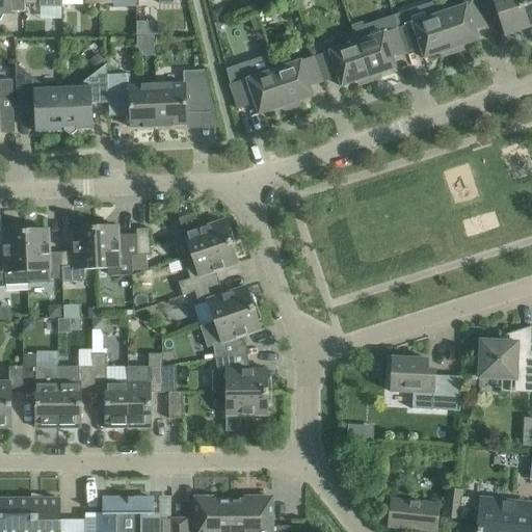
[(0,0),(0,20),(2,16),(2,12),(24,12),(24,0),(0,0)]
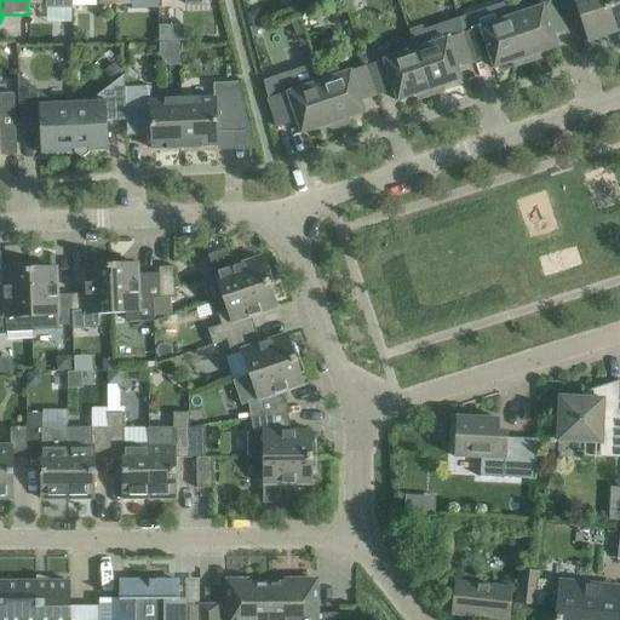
[(569,30),(566,18),(558,0),(538,0),(540,6),(524,12),(521,3),(507,6),(527,63),(533,61),(532,56),(557,47),(554,36),(569,30)]
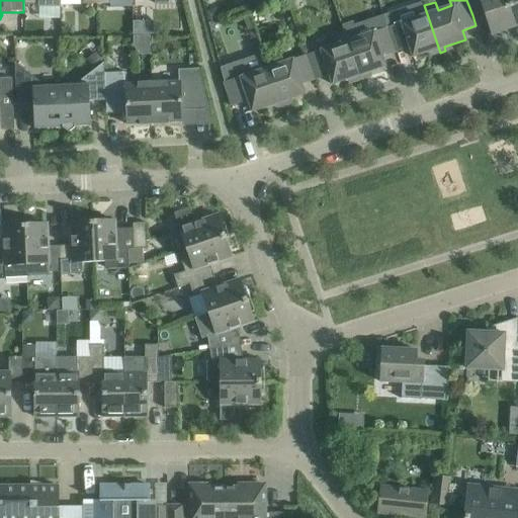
[(466,0),(472,15),(484,12),(491,34),(514,27),(505,0),(466,0)]
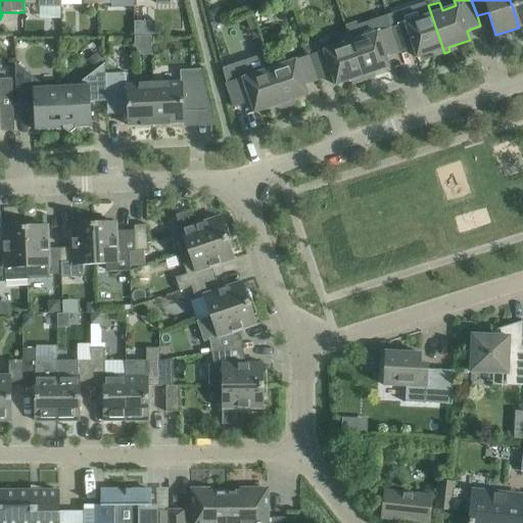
[(522,0),(510,0),(519,28),(522,26),(522,0)]
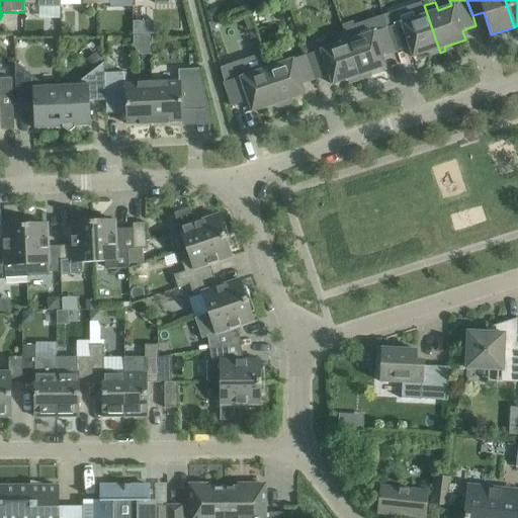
[(423,2),(382,15),(386,27),(396,53),(409,49),(412,58),(433,50),(435,55),(440,53),(424,5),(423,2)]
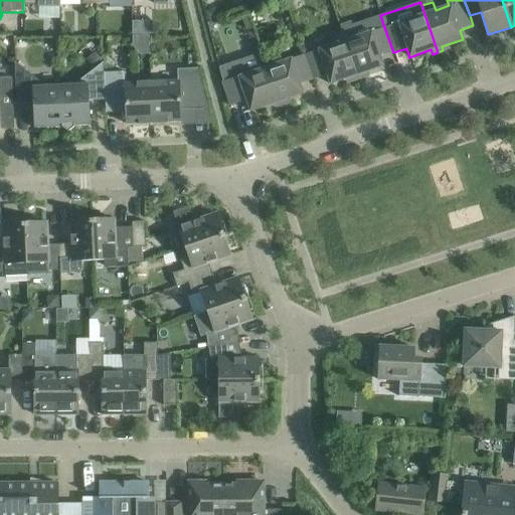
[(353,29),(342,32),(357,79),(363,77),(361,73),(382,66),(379,57),(393,52),(384,27),(356,37),(353,29)]
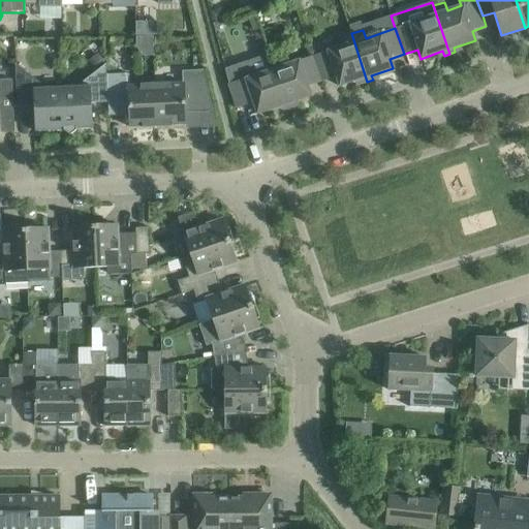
[(362,84),(367,82),(351,33),(339,37),(342,47),(312,56),(321,82),(336,78),(339,87),(361,80),(362,84)]
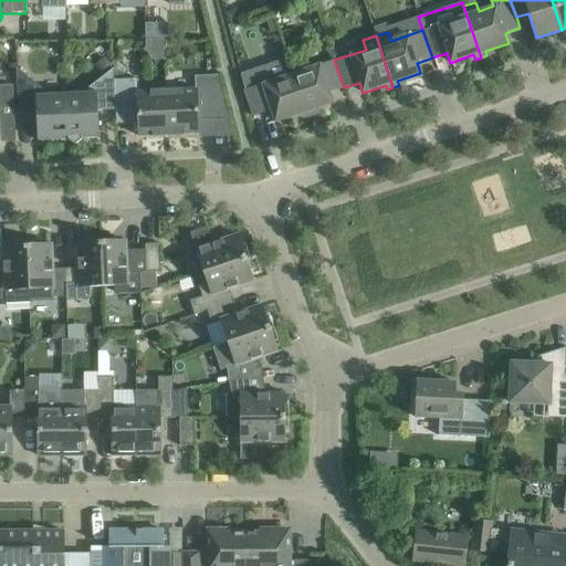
[(113,69),(104,58),(93,65),(102,76),(113,69)]
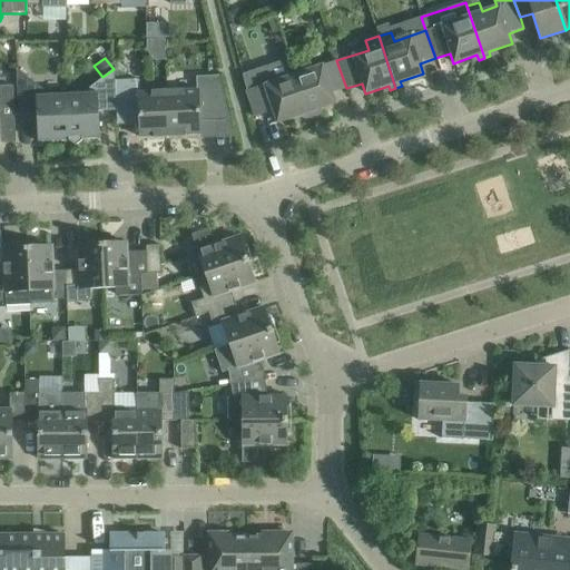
[(307,118),(290,66),(287,59),(242,75),(246,91),(255,117),(273,111),(276,124),(300,116),(301,120),(307,118)]
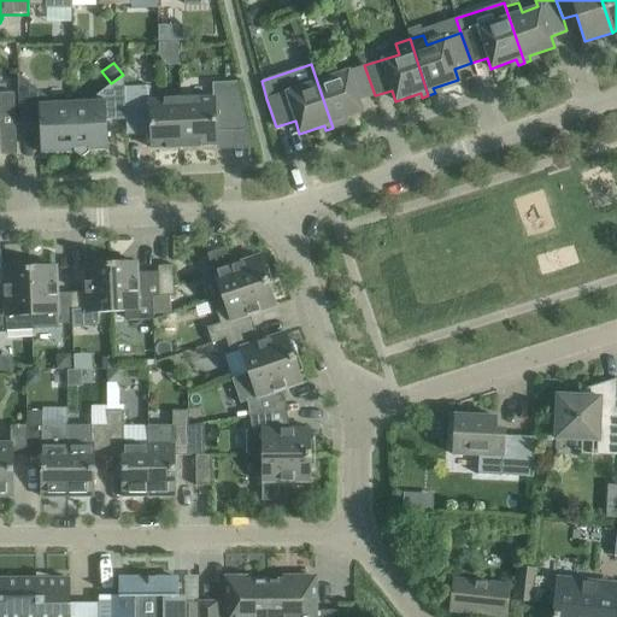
[(327,66),(313,71),(333,128),(339,125),(338,121),(363,112),(359,101),(375,95),(364,65),(330,77),(327,66)]
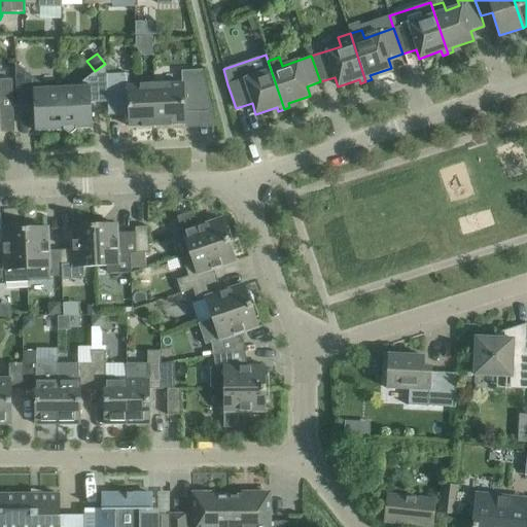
[(14,64),(16,107),(33,106),(34,132),(63,131),(61,86),(45,88),(14,64)]
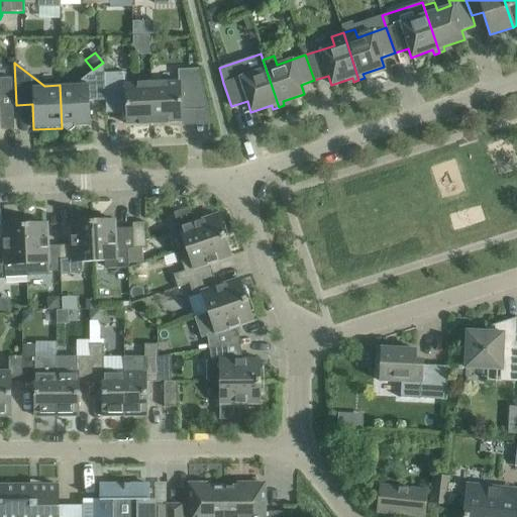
[(60,85),(62,128),(68,132),(74,128),(74,127),(90,126),(89,101),(105,101),(104,73),(103,63),(93,70),(75,85),(60,85)]
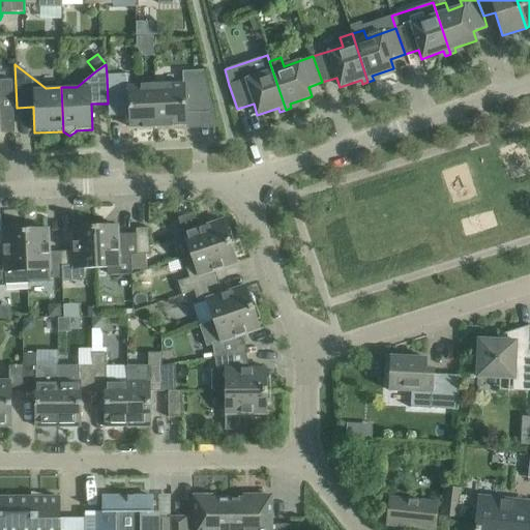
[(182,84),(154,85),(156,126),(185,125),(184,109),(212,108),(203,70),(181,71),(182,84)]
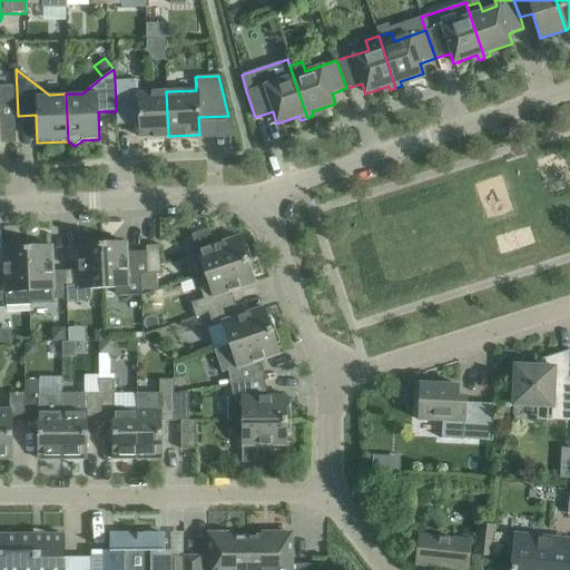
[(115,80),(116,111),(116,121),(138,120),(139,137),(168,136),(166,91),(138,92),(138,79),(115,80)]
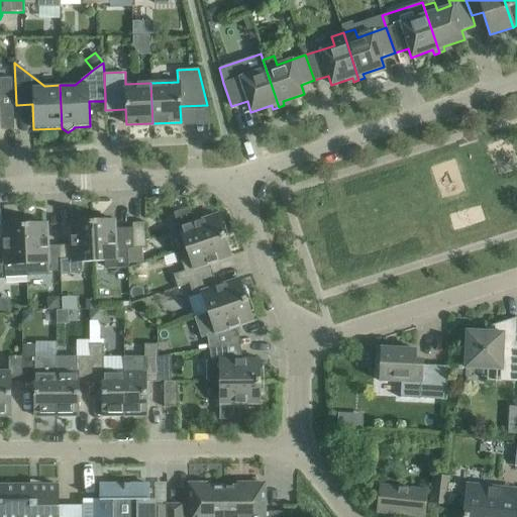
[(0,79),(0,128),(2,126),(14,126),(11,79),(0,79)]
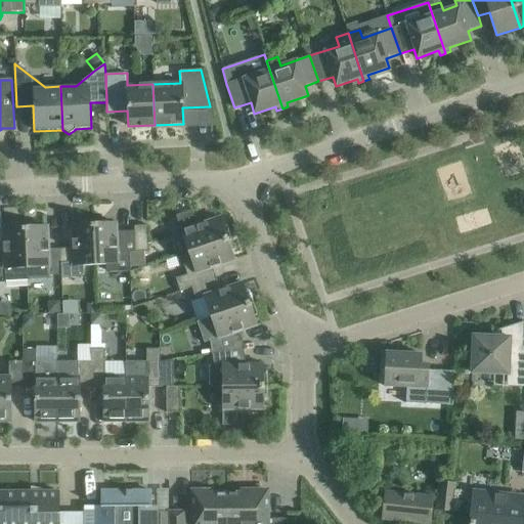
[(175,216),(188,252),(226,238),(219,218),(217,219),(214,216),(206,219),(205,223),(197,226),(191,211),(175,216)]
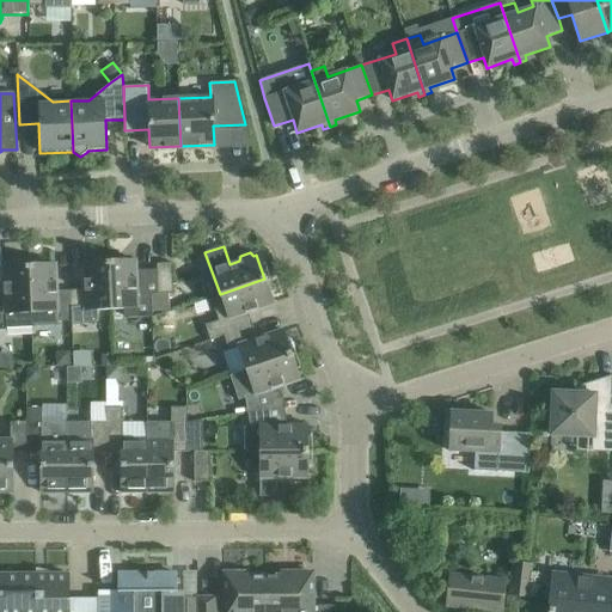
[(134,261),(109,262),(111,310),(123,308),(124,316),(127,319),(151,318),(151,295),(157,294),(157,273),(135,274),(134,261)]
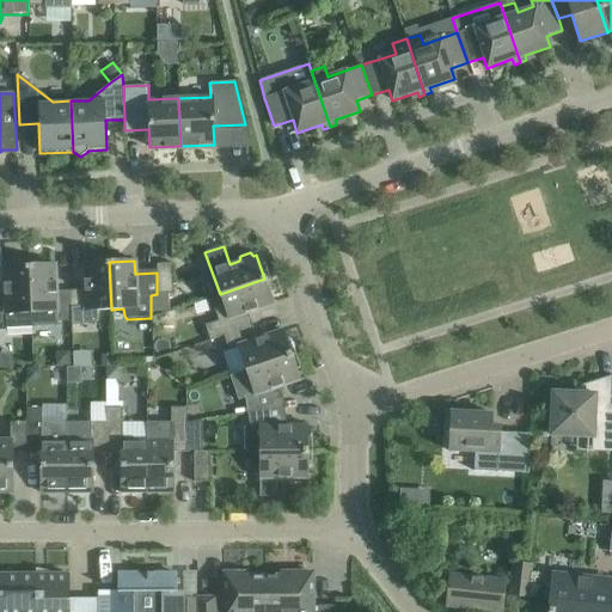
[(111,310),(109,262),(83,263),(84,291),(69,291),(71,322),(72,325),(91,325),(97,318),(97,310),(111,310)]
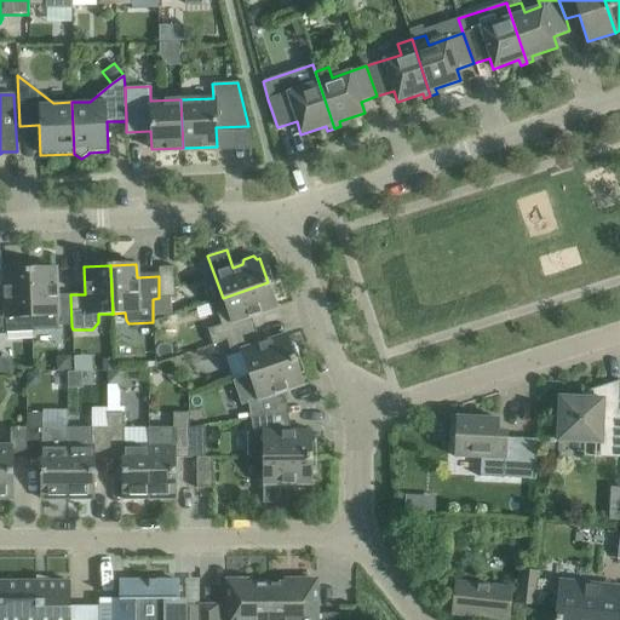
[(174,267),(158,268),(159,276),(159,298),(174,298),(174,267)]
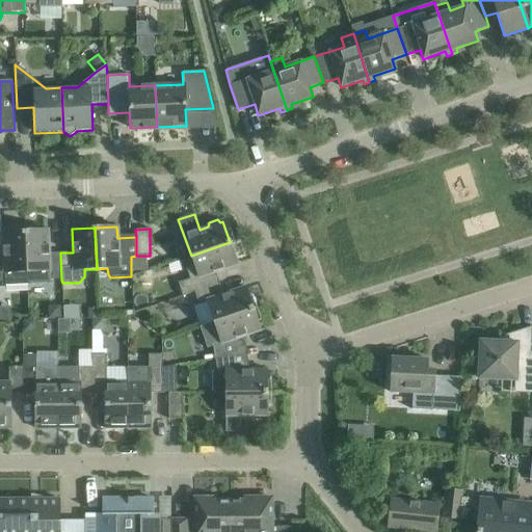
[(49,280),(61,280),(60,253),(48,254),(47,230),(25,231),(27,285),(49,284),(49,280)]
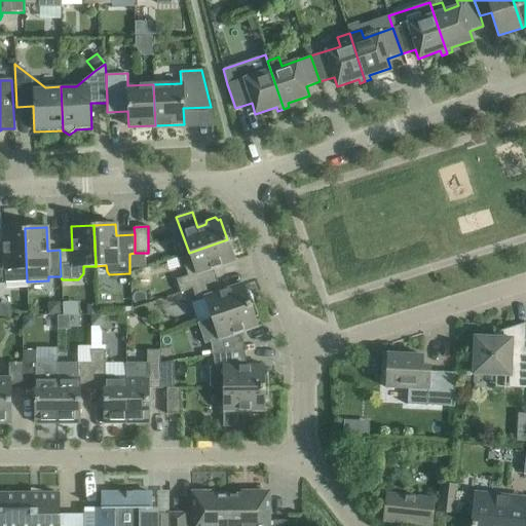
[(5,283),(27,282),(25,228),(2,229),(3,253),(0,252),(0,278),(4,278),(5,283)]
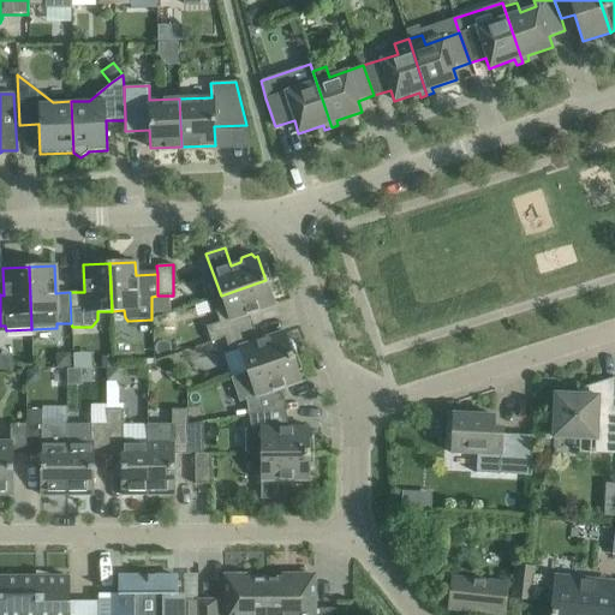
[(274,305),(266,280),(221,296),(225,306),(215,310),(219,322),(206,327),(210,342),(225,338),(254,328),(249,314),(274,305)]
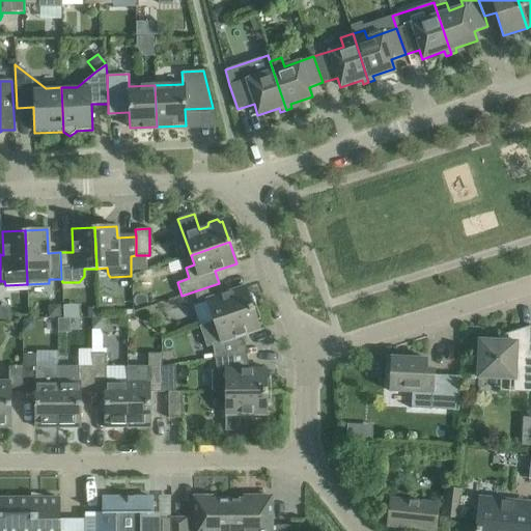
[(206,302),(213,322),(252,308),(245,287),(223,295),(219,283),(194,291),(198,304),(206,302)]
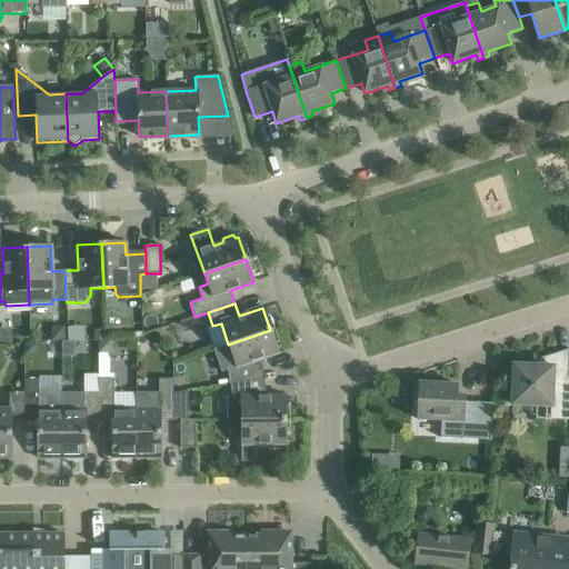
[(65,327),(50,328),(51,341),(66,340),(65,327)]
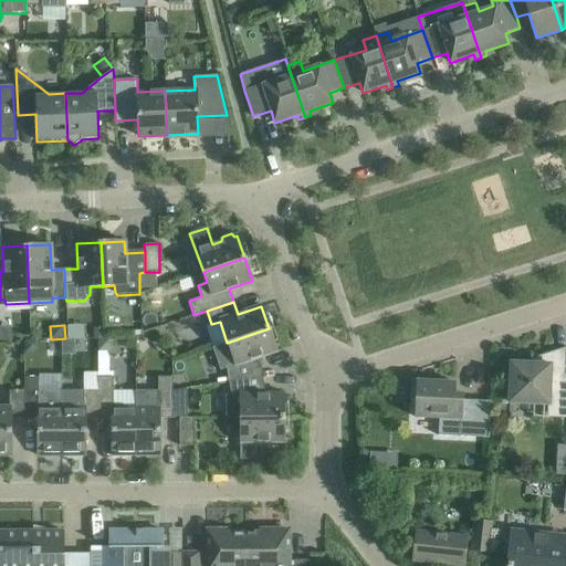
[(227,343),(212,348),(220,370),(226,368),(228,381),(262,376),(259,357),(276,350),(269,328),(227,343)]
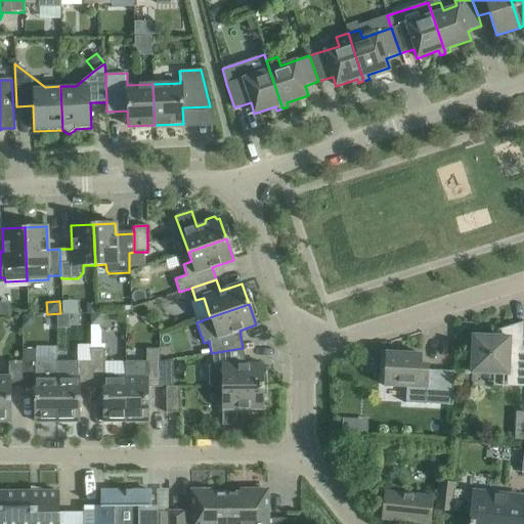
[(97,313),(91,313),(91,325),(98,325),(103,318),(102,313),(97,313)]
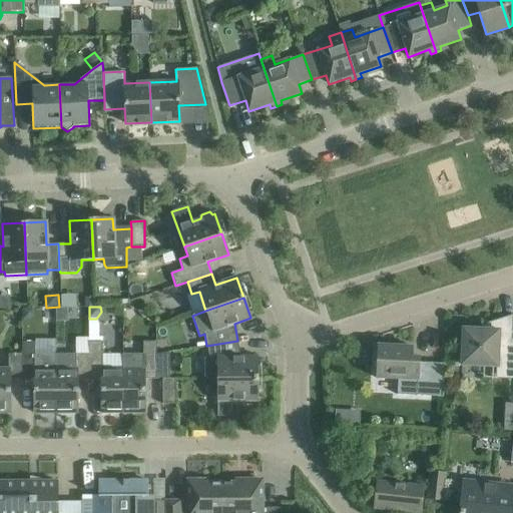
[(462,329),(461,365),(483,366),(497,366),(497,364),(510,364),(511,340),(512,315),(498,319),(498,321),(483,325),(483,330),(462,329)]
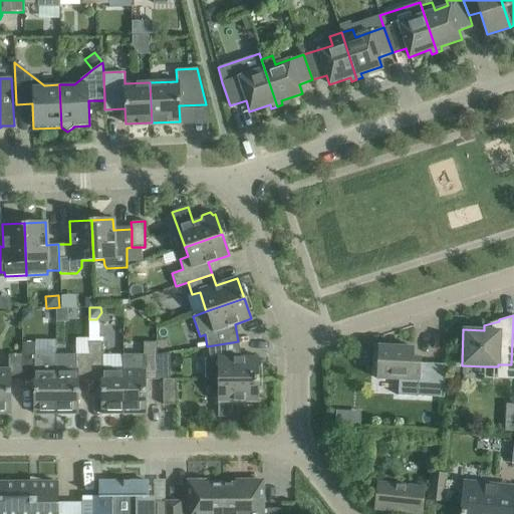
[(123,368),(122,414),(145,414),(145,379),(157,379),(157,367),(157,341),(143,341),(144,354),(123,354),(123,368)]
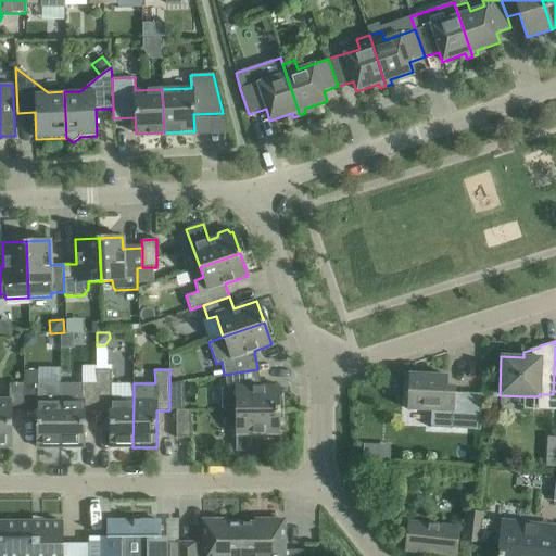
[(222,389),(222,411),(236,411),(279,411),(279,387),(276,387),(274,383),(265,383),(263,387),(261,387),(257,369),(224,375),(226,389),(222,389)]
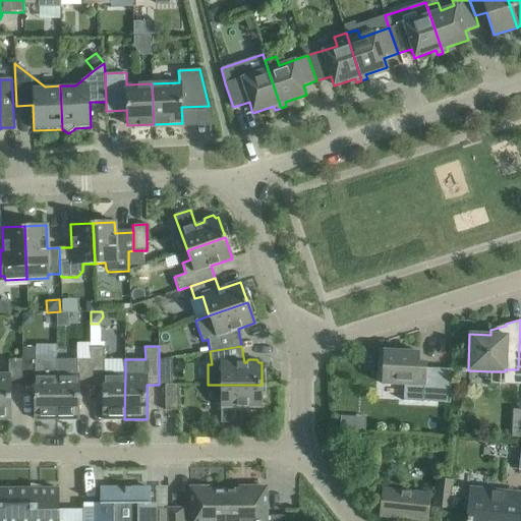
[(34,420),(56,419),(56,359),(35,359),(35,347),(22,347),(21,359),(21,386),(34,386),(34,420)]
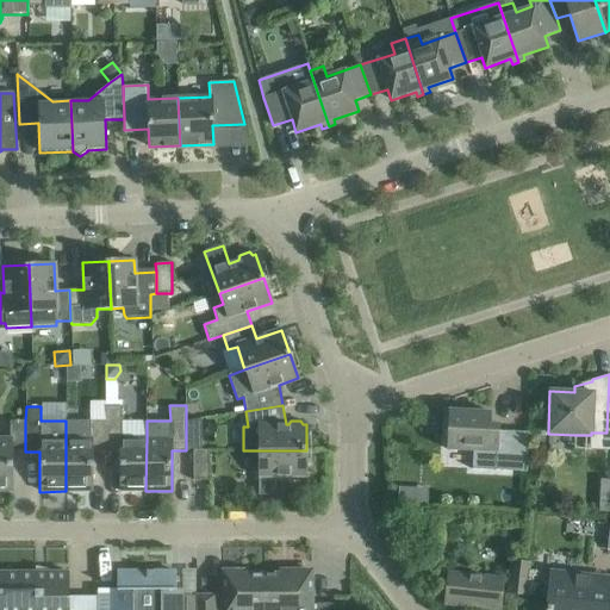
[(92,452),(106,452),(106,406),(105,406),(105,421),(66,421),(66,491),(92,491),(92,452)]
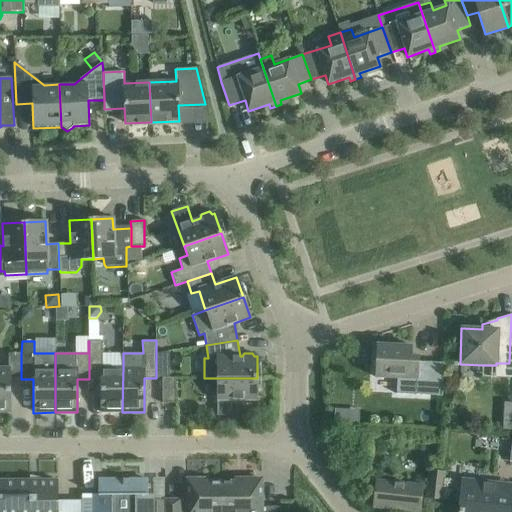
[(101,412),(122,412),(123,367),(102,367),(102,341),(89,341),(89,379),(101,379),(101,412)]
